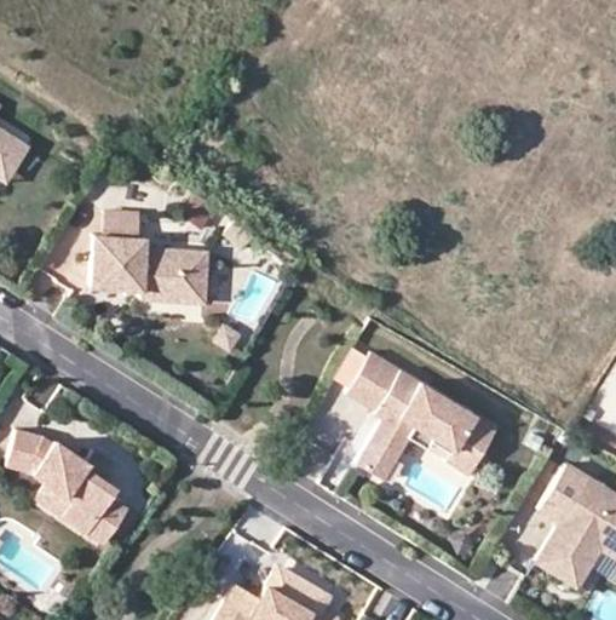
[(0,161),(11,159),(23,141),(0,125),(0,161)]
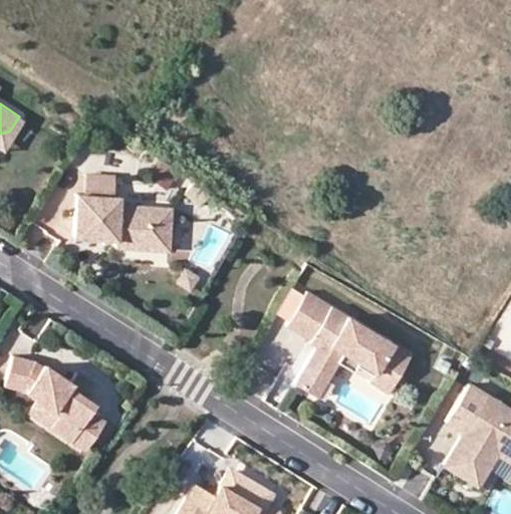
[(9,132),(0,134),(0,148),(5,152),(25,120),(19,116),(9,132)]
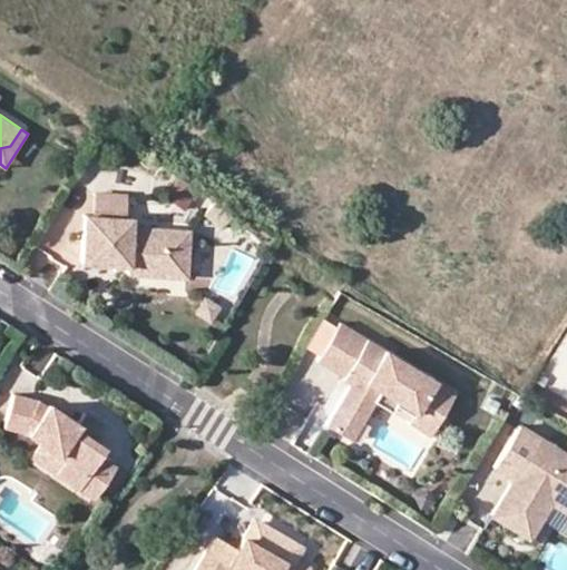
[(192,207),(198,184),(176,178),(169,202),(192,207)]
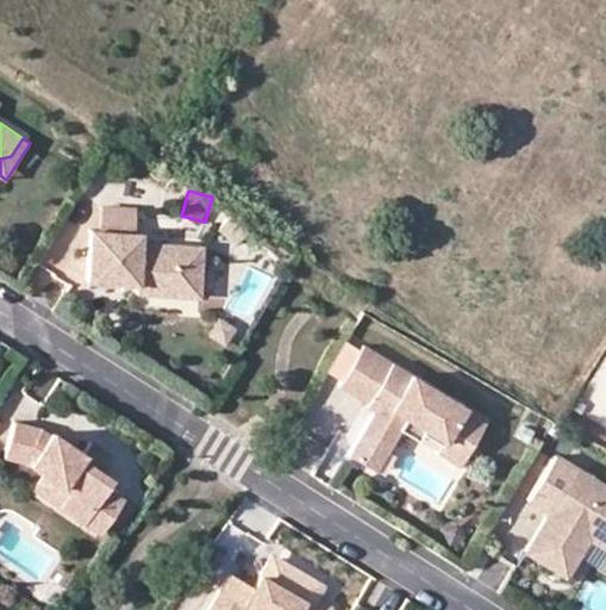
[(105,207),(104,232),(135,234),(137,210),(105,207)]
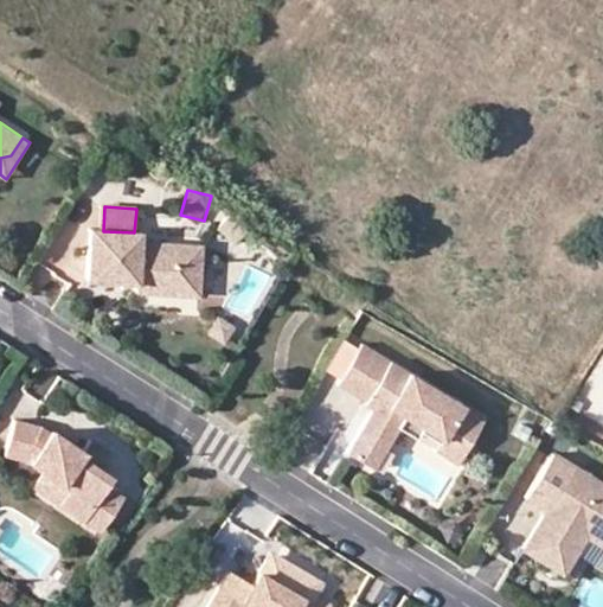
[(218,235),(236,250),(247,238),(229,223),(218,235)]
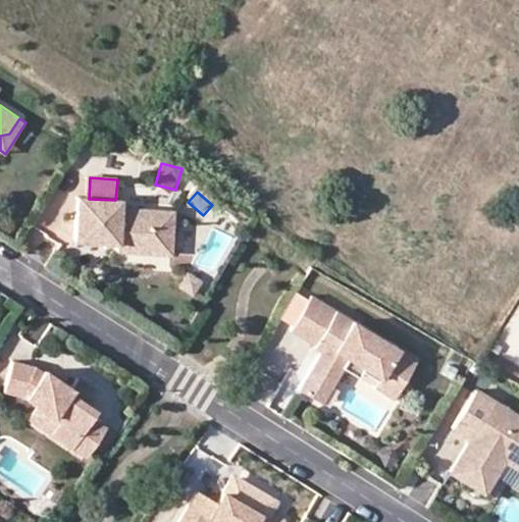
[(154,247),(174,248),(177,212),(123,208),(124,201),(115,200),(89,199),(81,198),(78,242),(105,243),(120,244),(120,252),(154,254),(154,247)]
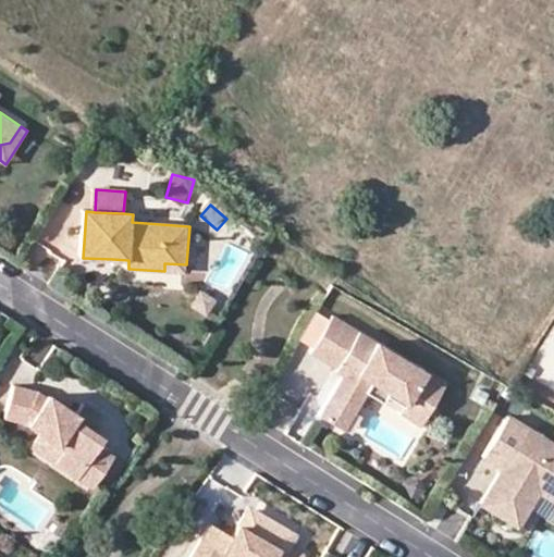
[(186,272),(186,264),(164,263),(164,271),(186,272)]
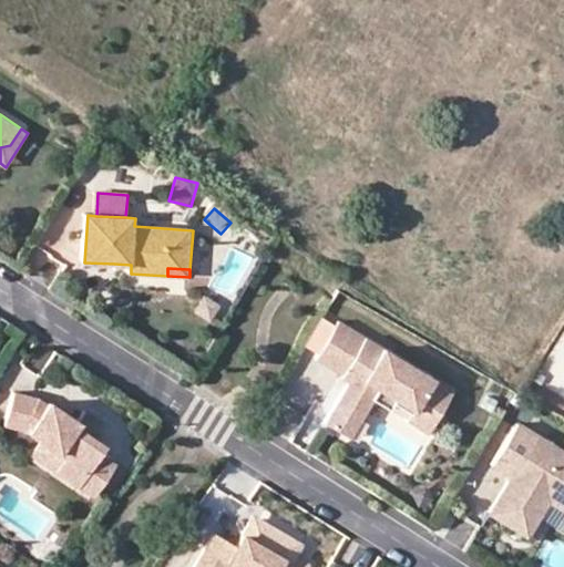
[(205,298),(198,308),(212,317),(218,307),(205,298)]
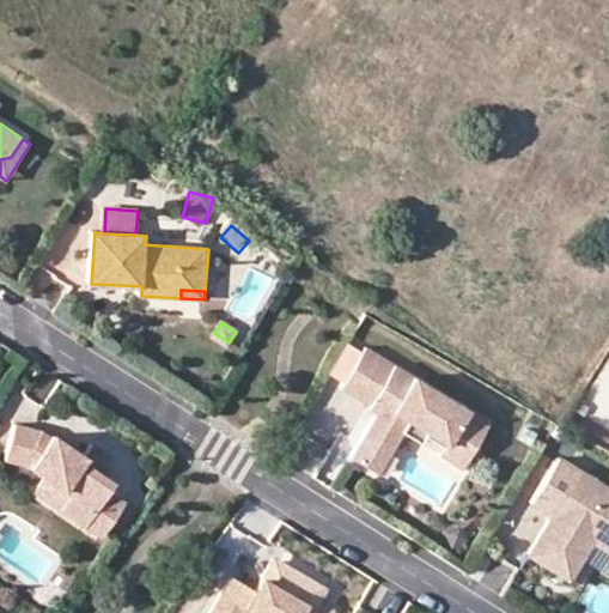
[(347,384),(366,354),(351,345),(333,375),(347,384)]
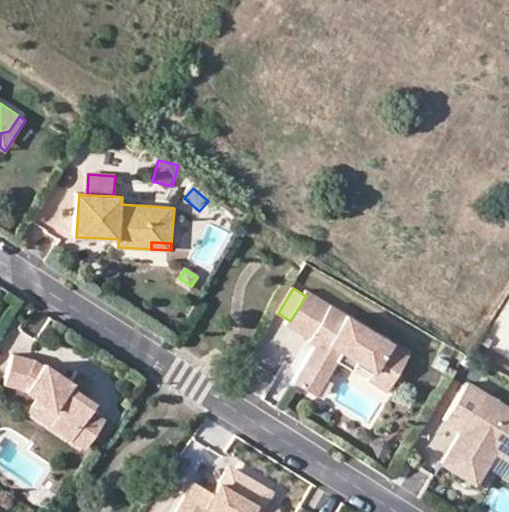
[(288,325),(312,340),(317,331),(324,335),(318,346),(306,365),(319,373),(328,378),(338,361),(344,352),(361,363),(365,356),(380,366),(376,372),(395,383),(412,355),(308,292),(306,296),(290,321),(288,325)]
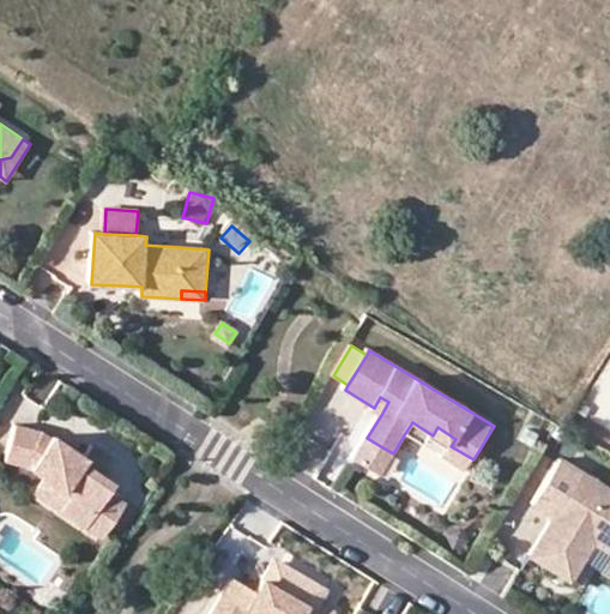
[(381,415),(388,402),(380,397),(374,408),(372,410),(381,415)]
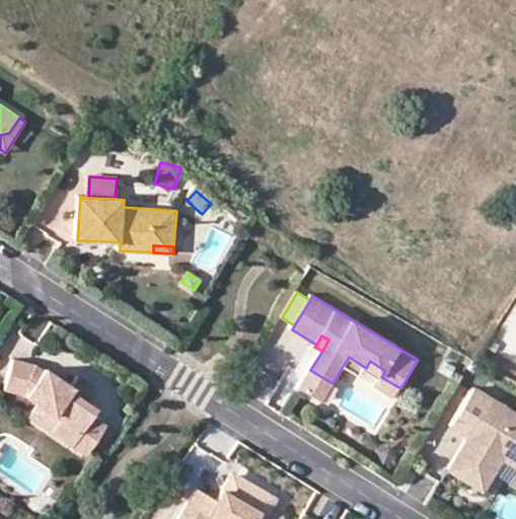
[(360,376),(366,368),(349,357),(343,366),(360,376)]
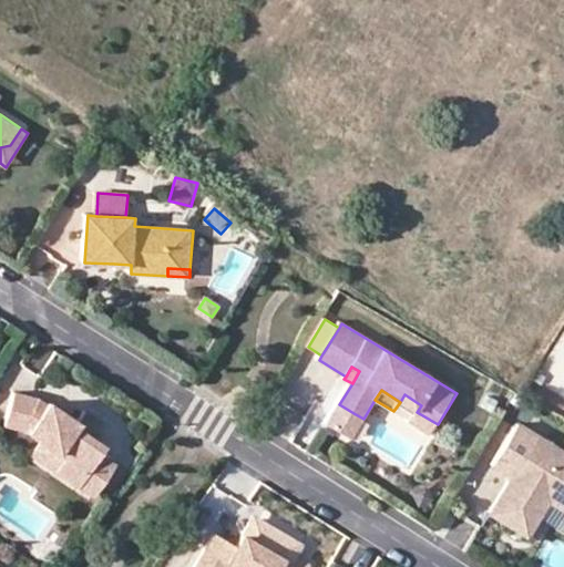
[(27,430),(42,441),(68,457),(59,472),(98,497),(119,465),(103,454),(109,446),(98,440),(109,424),(89,411),(81,422),(64,411),(51,403),(50,405),(41,399),(17,392),(8,425),(27,430)]
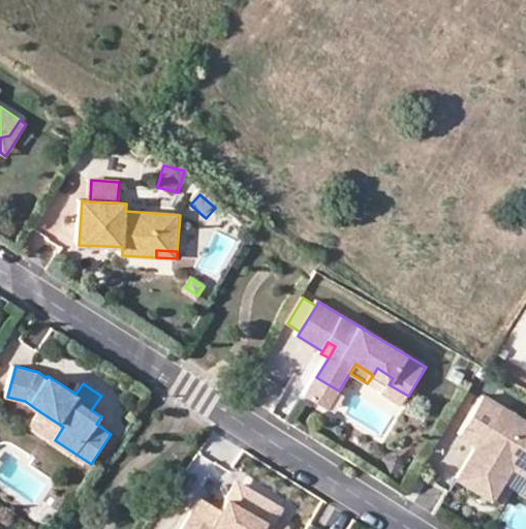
[(330,385),(316,377),(306,395),(328,409),(339,391),(330,385)]
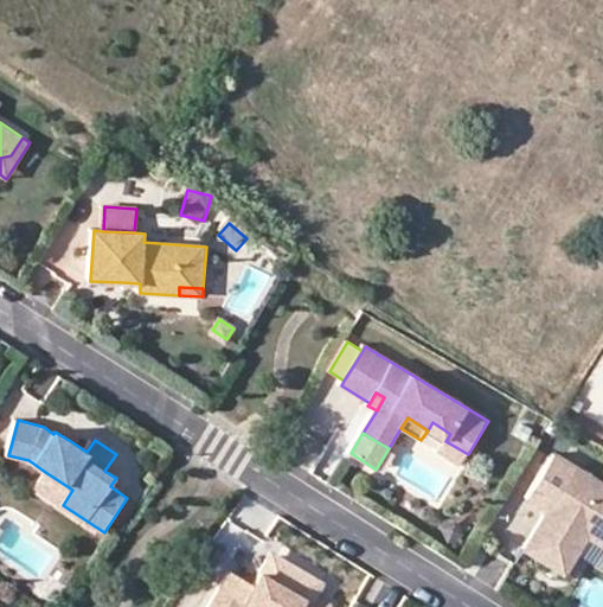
[(468,454),(446,441),(440,452),(461,465),(468,454)]
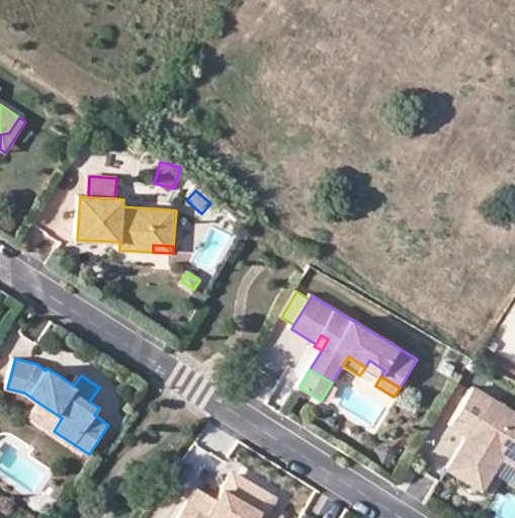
[(514,412),(476,387),(452,425),(470,437),(450,468),(468,481),(484,490),(504,457),(514,464),(514,412)]
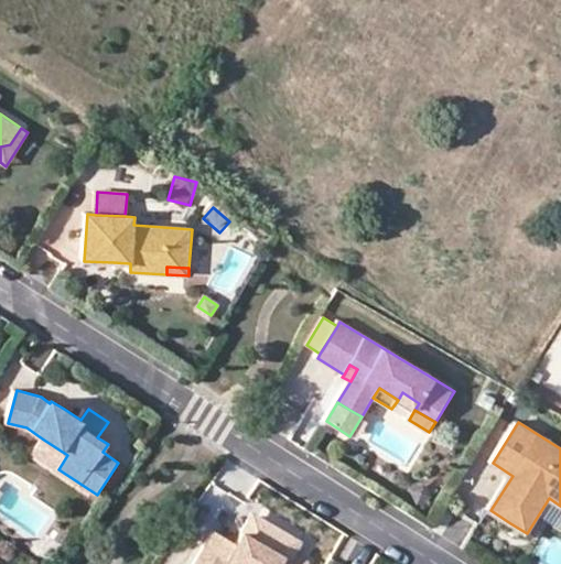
[(33,452),(58,469),(67,455),(42,438),(33,452)]
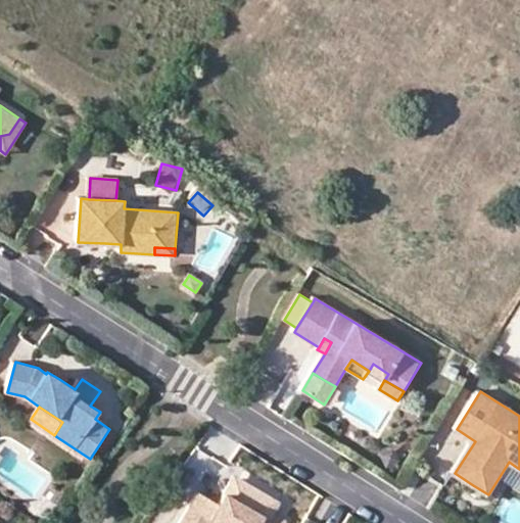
[(271,520),(275,513),(282,502),(243,479),(234,481),(227,493),(242,505),(271,520)]
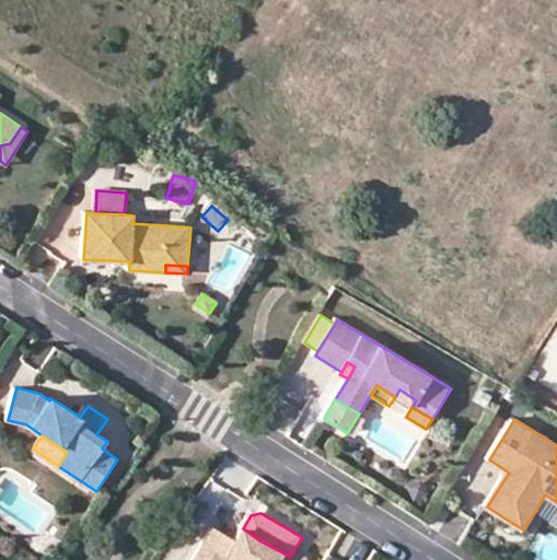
[(215,526),(194,559),(224,559),(229,555),(236,559),(309,559),(310,559),(294,549),(290,557),(259,540),(243,528),(236,539),(215,526)]
